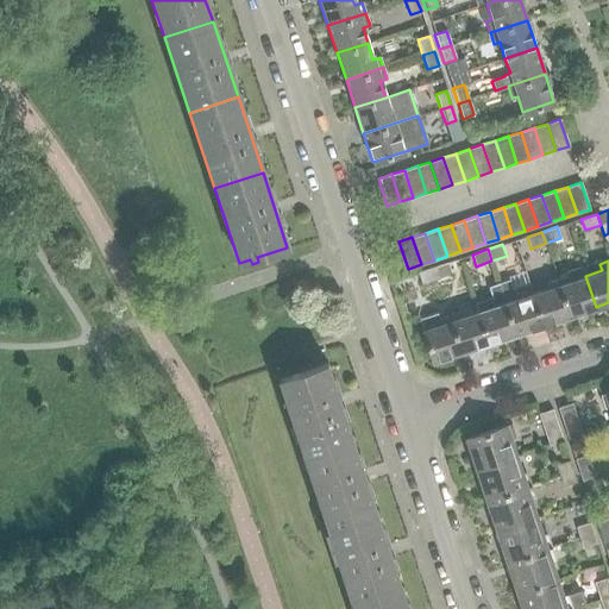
[(449,263),(433,268),(437,280),(452,274),(449,263)]
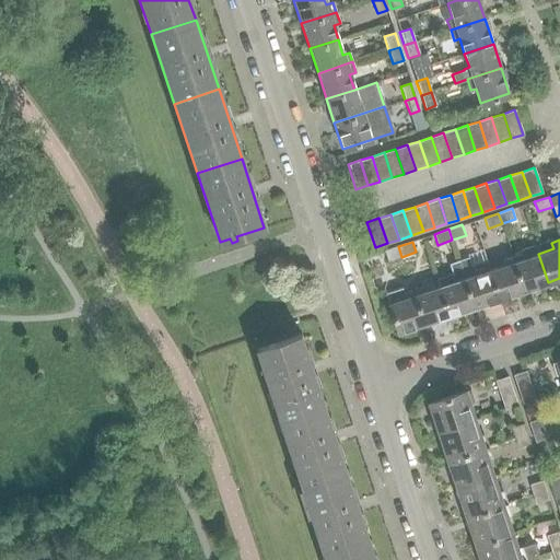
[(522,253),(511,256),(523,291),(548,282),(538,254),(536,245),(521,249),(522,253)]
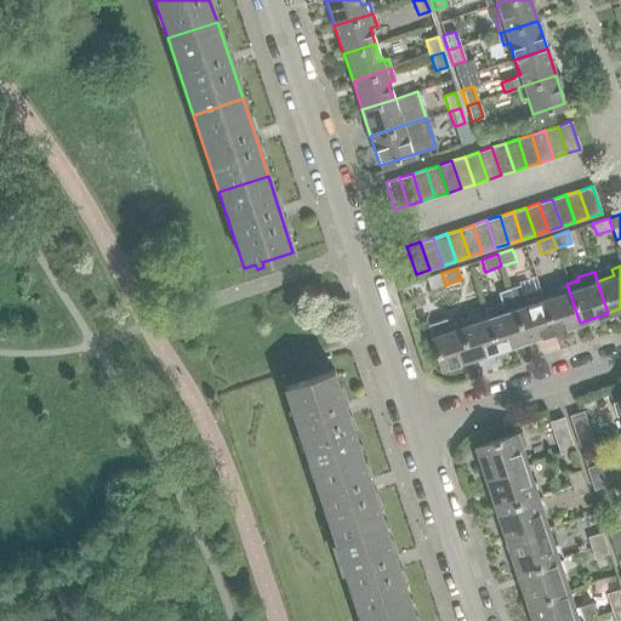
[(445,285),(442,273),(426,278),(431,290),(445,285)]
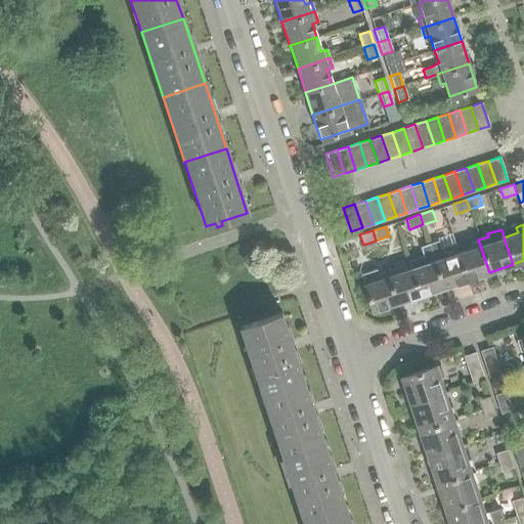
[(456,252),(466,279),(489,272),(478,239),(469,243),(471,248),(457,252),(456,252)]
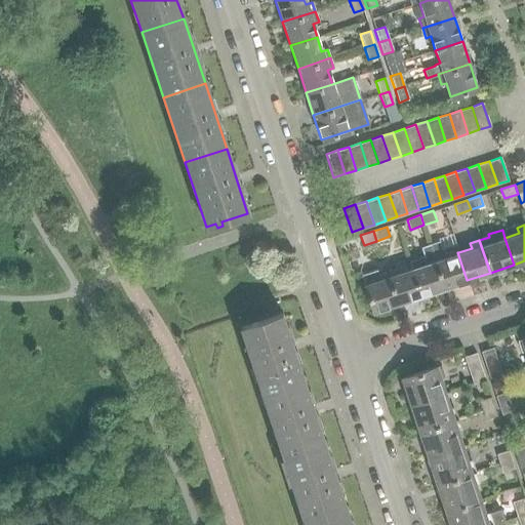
[(429,245),(443,288),(467,280),(457,252),(458,252),(457,248),(443,252),(440,241),(429,245)]
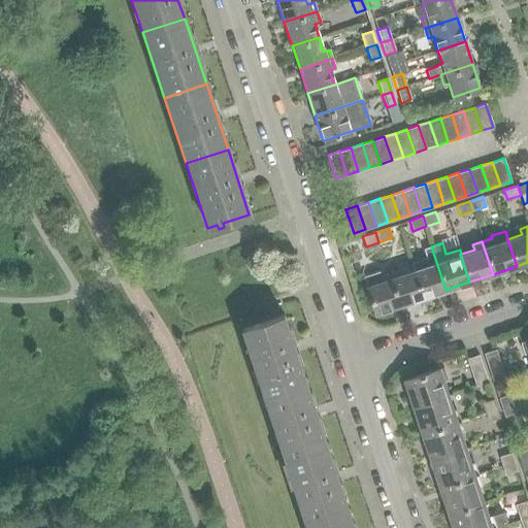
[(410,262),(414,270),(422,297),(446,290),(431,246),(423,250),(425,257),(410,262)]
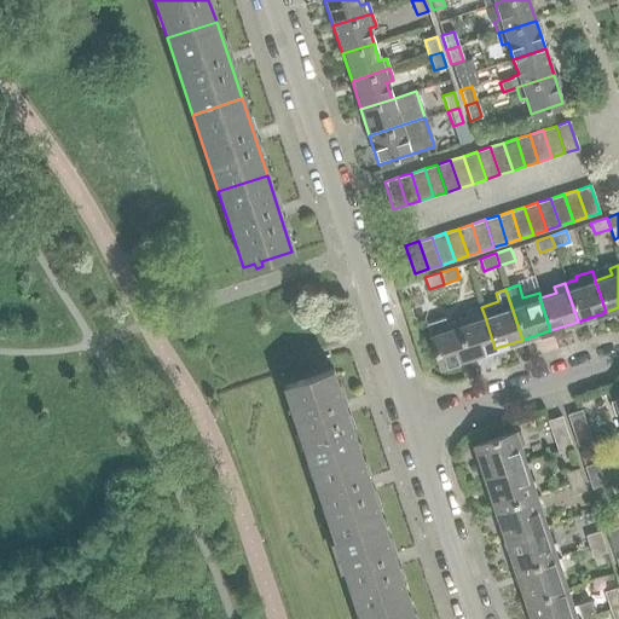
[(455,319),(467,358),(495,348),(485,317),(469,322),(467,316),(455,319)]
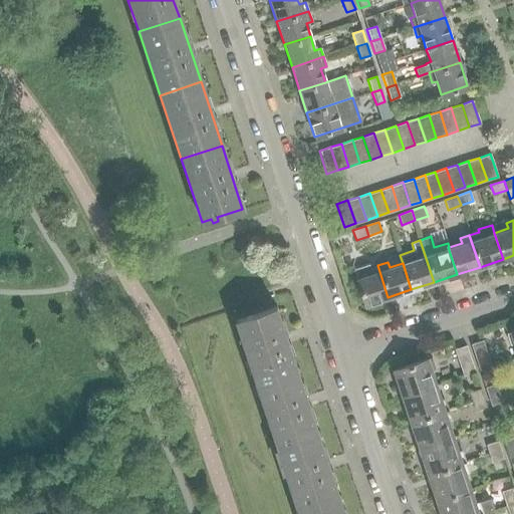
[(364,305),(388,297),(377,265),(368,268),(369,273),(355,278),(364,305)]
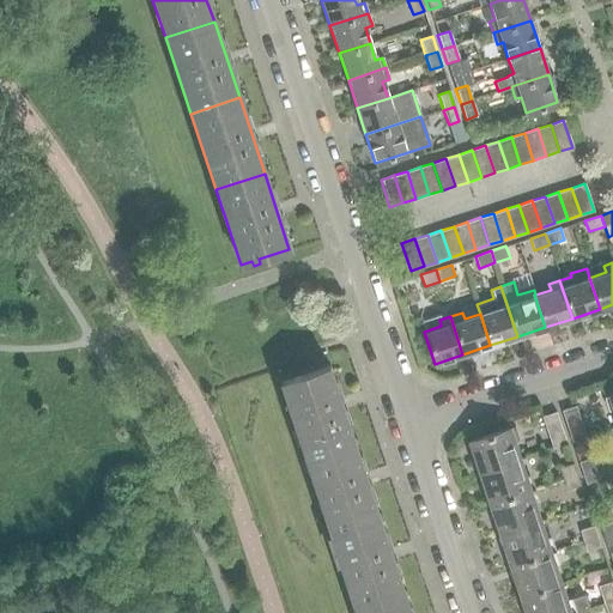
[(279,381),(304,456),(353,441),(328,365),(297,375),(296,370),(289,372),(290,377),(279,381)]
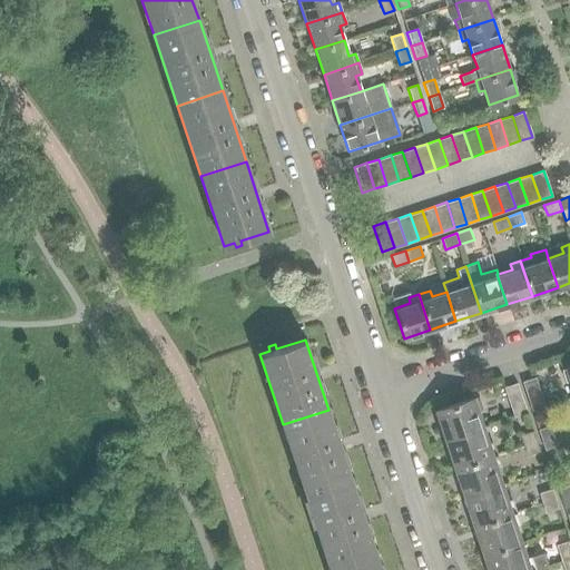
[(536,377),(522,381),(532,411),(546,406),(536,377)]
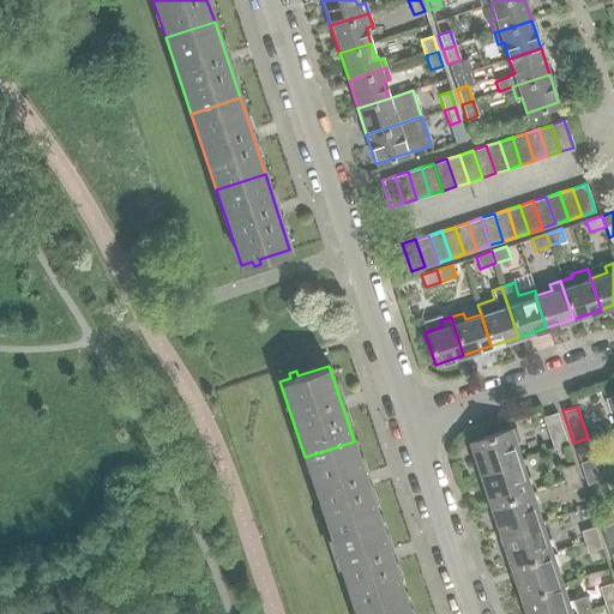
[(567,445),(558,413),(543,417),(553,449),(567,445)]
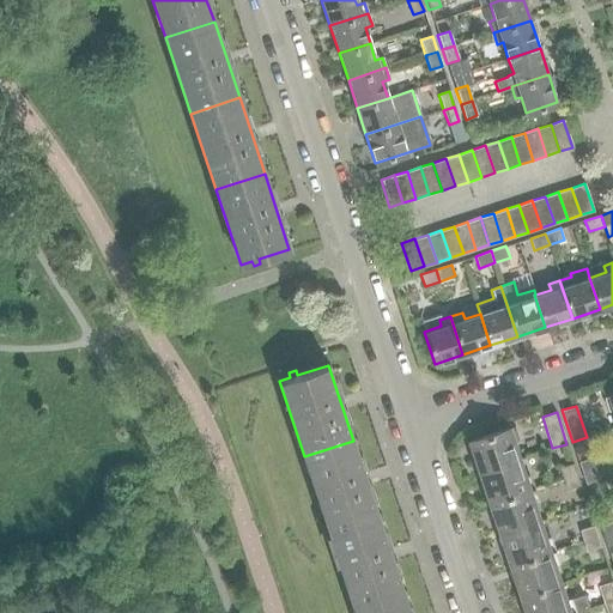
[(519,457),(508,426),(466,441),(477,472),(519,457)]
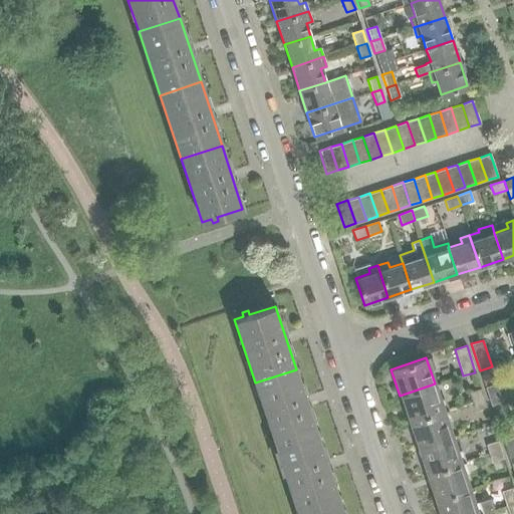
[(317,433),(296,369),(255,382),(276,447),(317,433)]
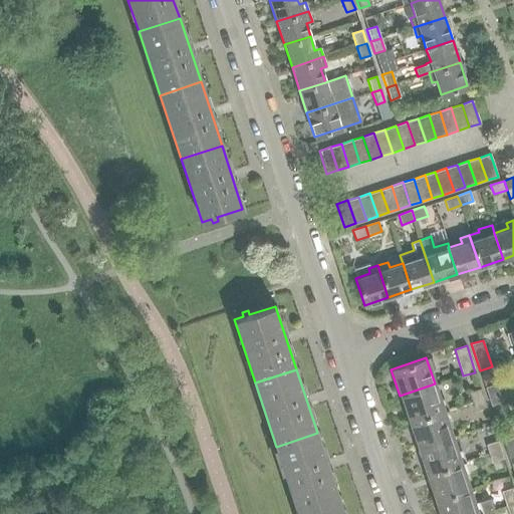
[(400,396),(409,422),(444,411),(435,383),(400,396)]
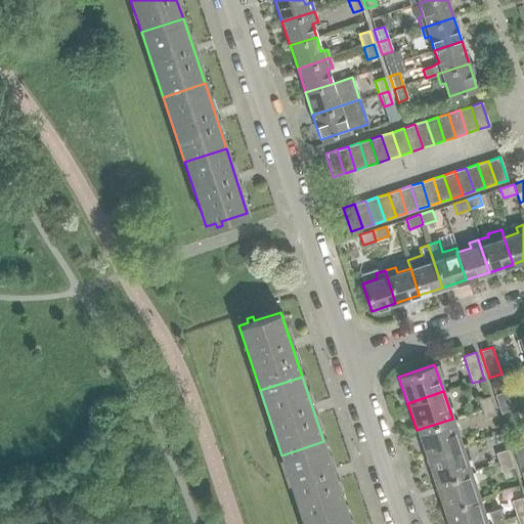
[(494,395),(497,404),(510,400),(507,391),(494,395)]
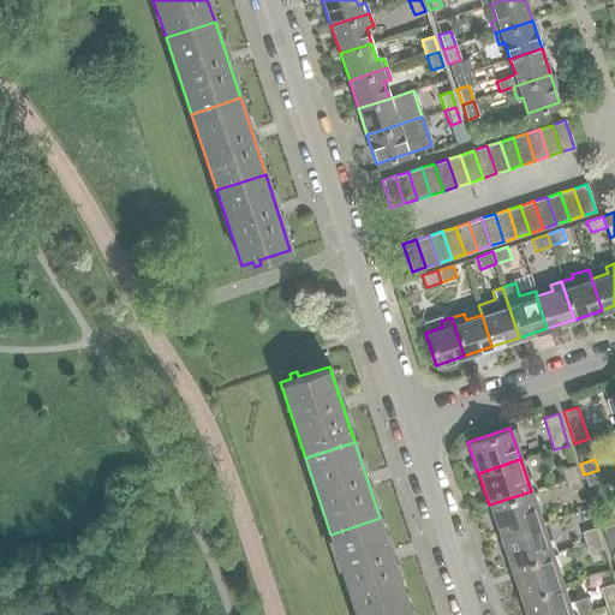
[(579,476),(575,465),(561,470),(565,481),(579,476)]
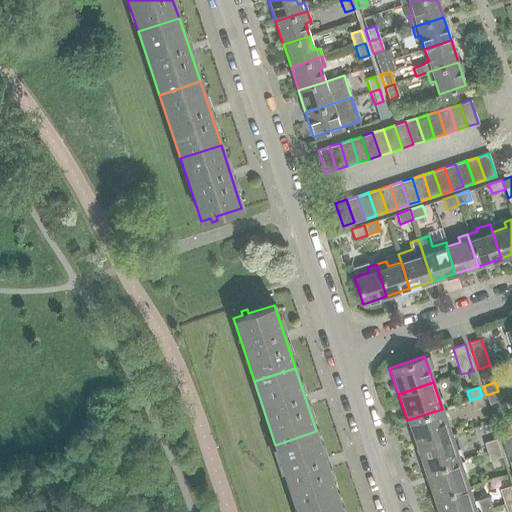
[(498,391),(486,395),(489,404),(501,400),(498,391)]
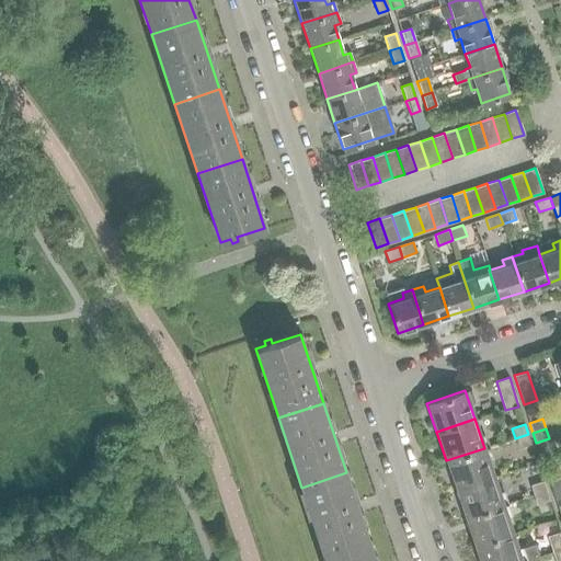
[(531,444),(528,434),(515,438),(518,447),(531,444)]
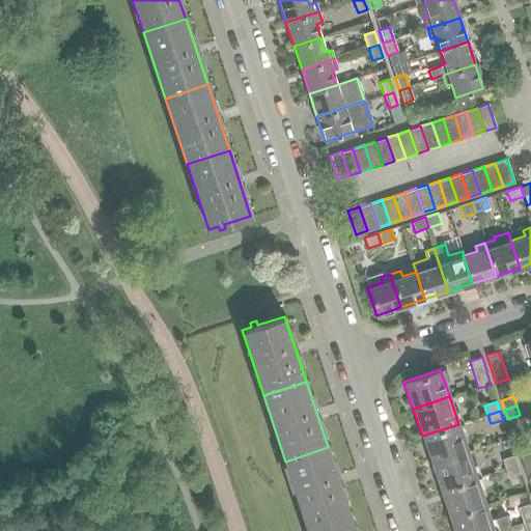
[(422,436),(430,463),(467,450),(458,424),(422,436)]
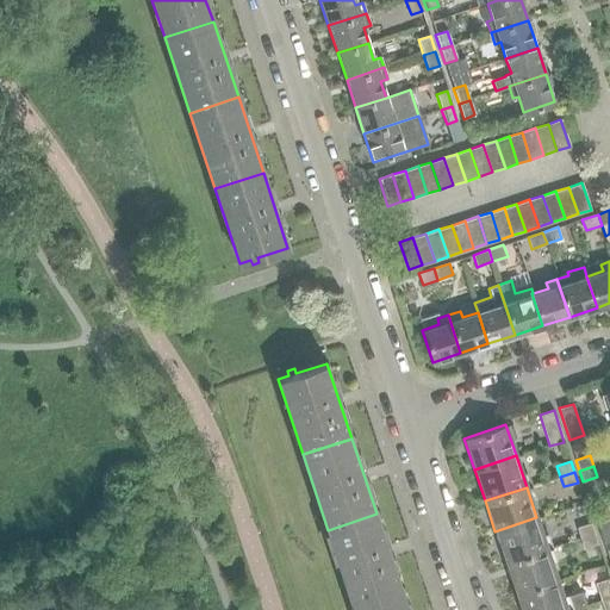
[(328,530),(353,605),(402,589),(377,514),(328,530)]
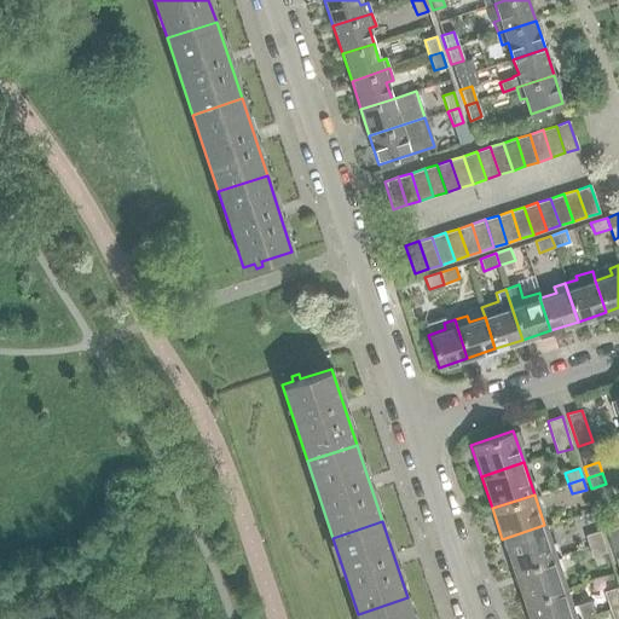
[(502,539),(513,571),(555,556),(544,525),(502,539)]
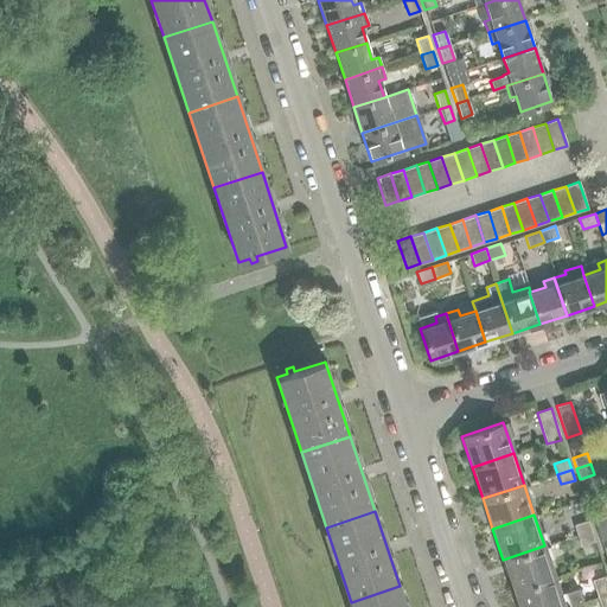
[(593,519),(596,530),(606,525),(606,515),(593,519)]
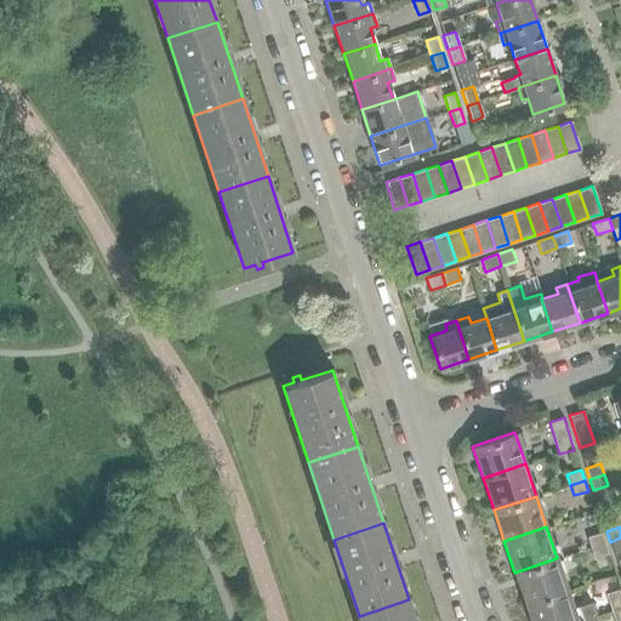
[(591,548),(604,543),(602,533),(587,537),(591,548)]
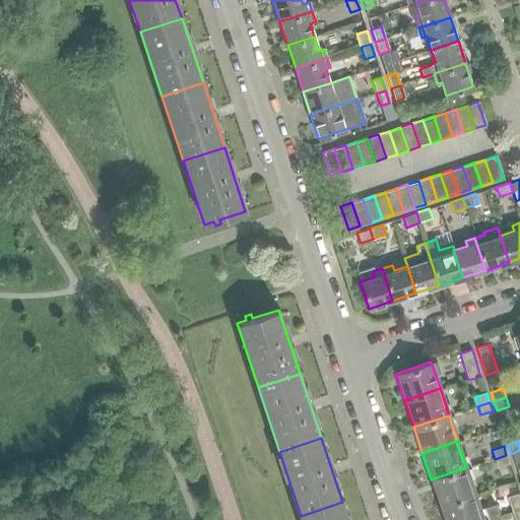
[(519,450),(511,454),(514,463),(519,460),(519,450)]
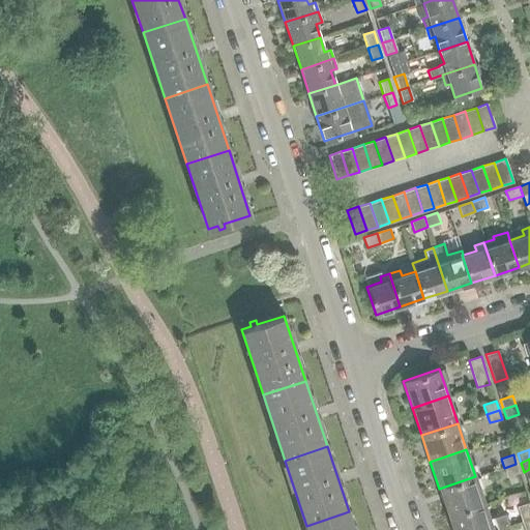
[(519,473),(516,464),(504,468),(507,477),(519,473)]
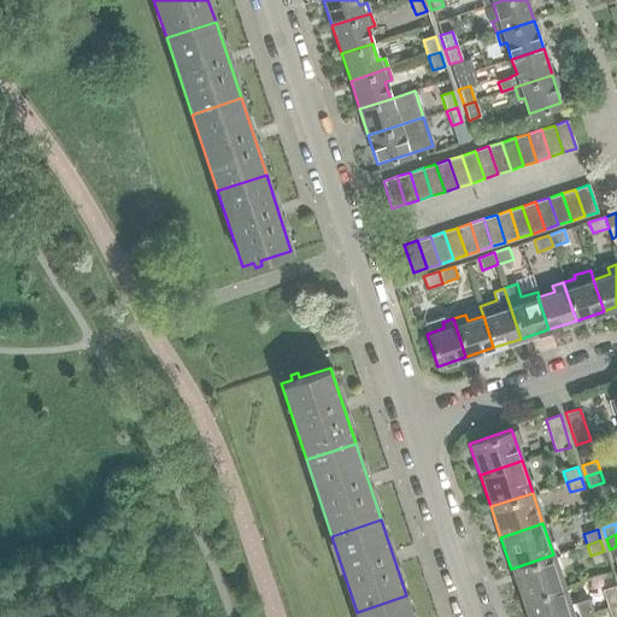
[(522,600),(564,586),(553,554),(511,569),(522,600)]
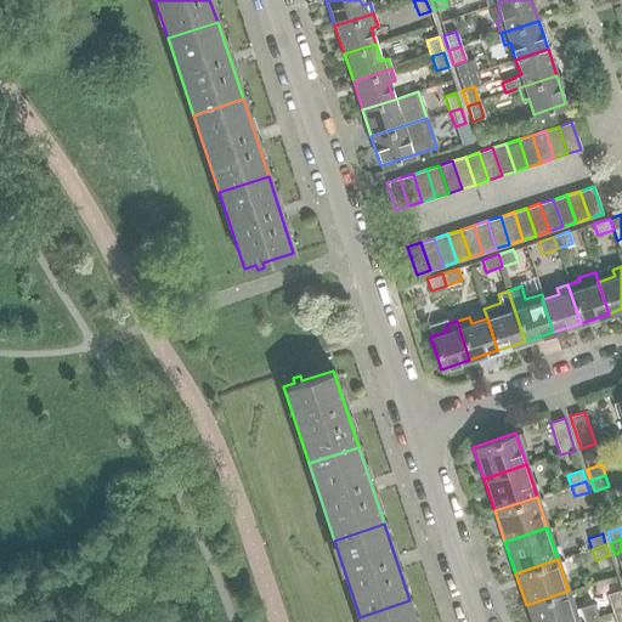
[(526,605),(531,621),(578,621),(597,616),(592,601),(574,608),(569,591),(526,605)]
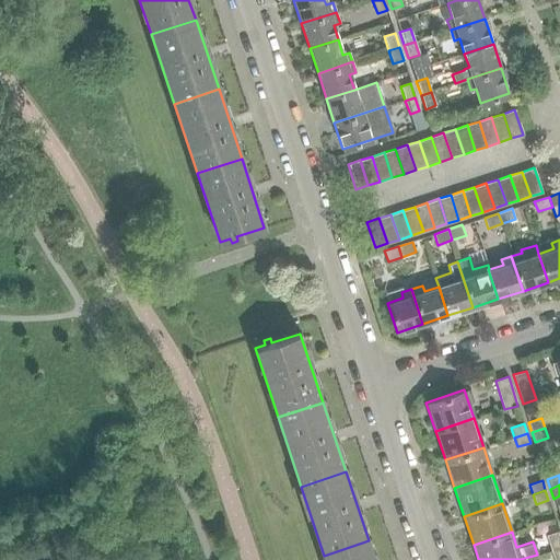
[(547,536),(551,550),(559,547),(559,536),(559,532),(547,536)]
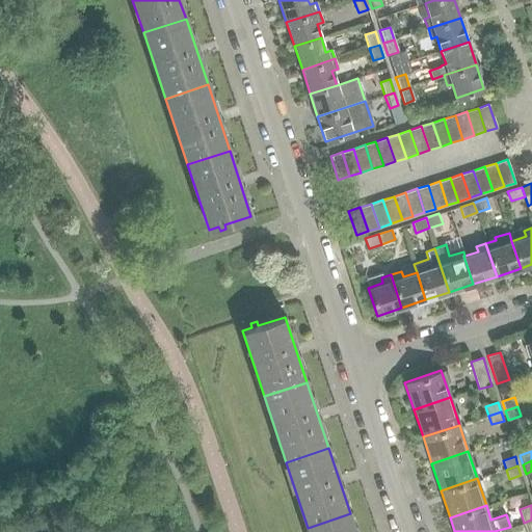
[(355,531),(350,513),(308,528),(309,531),(355,531)]
